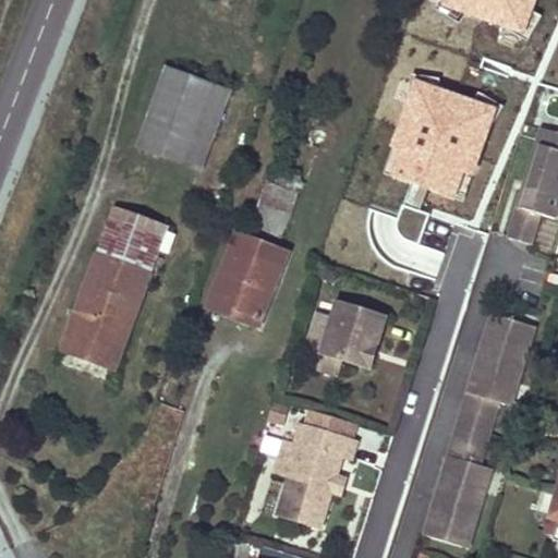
[(441,0),(411,0),(411,1),(438,11),(441,0)]
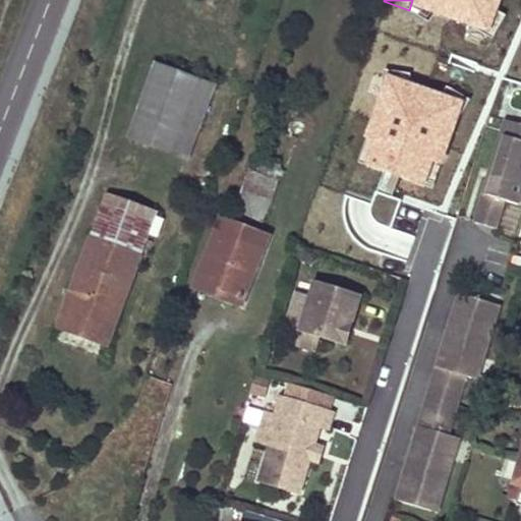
[(156,63),(128,138),(174,155),(201,80),(156,63)]
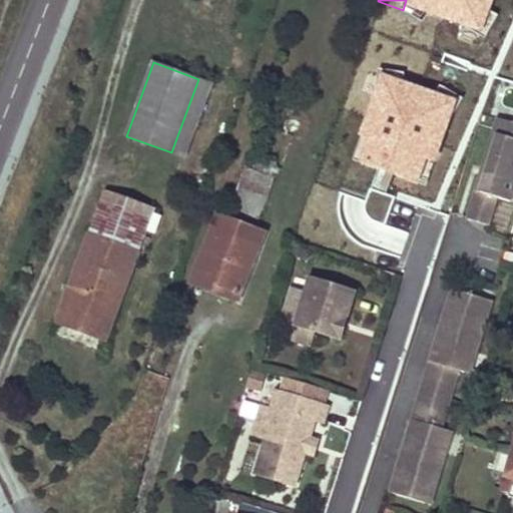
[(211,84),(198,79),(171,152),(185,157),(211,84)]
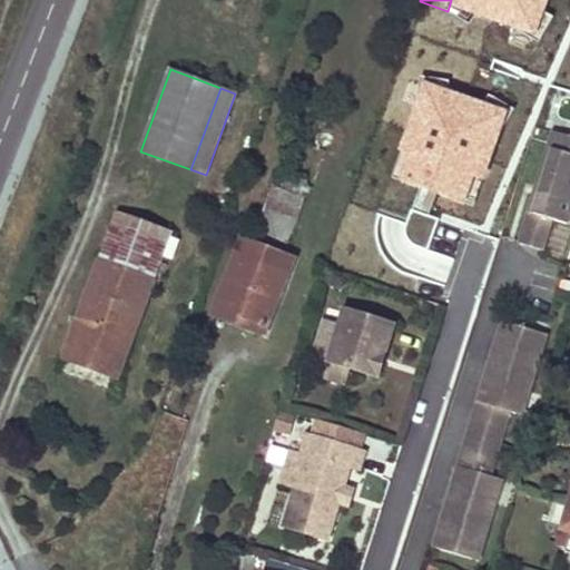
[(569,95),(568,95),(559,114),(569,118),(569,95)]
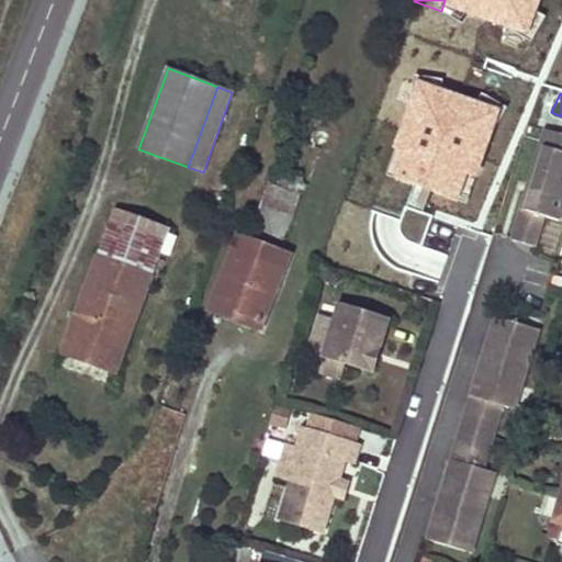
[(459,115),(414,99),(398,145),(409,149),(401,173),(396,188),(437,203),(451,163),(444,159),(447,152),(459,115)]
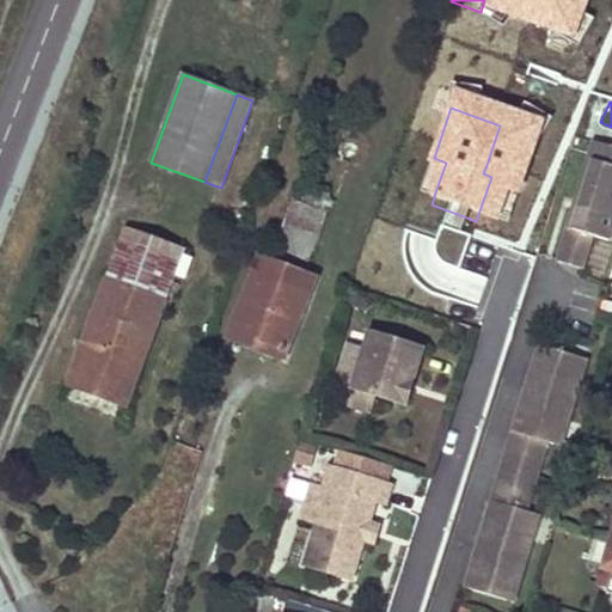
[(611,147),(594,141),(588,161),(594,163),(579,210),(573,209),(557,262),(582,269),(592,236),(609,240),(611,230),(611,147)]
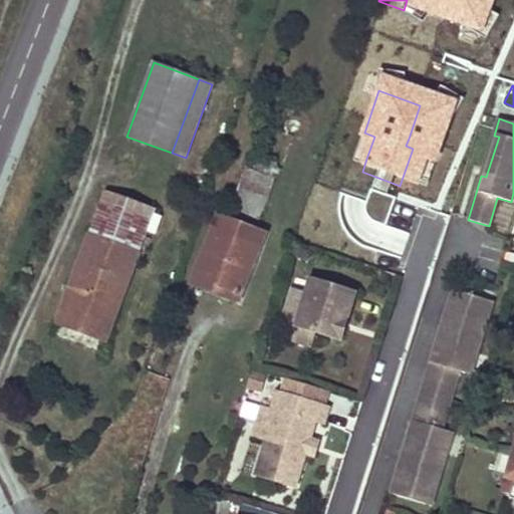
[(364,133),(356,155),(366,159),(374,137),(364,133)]
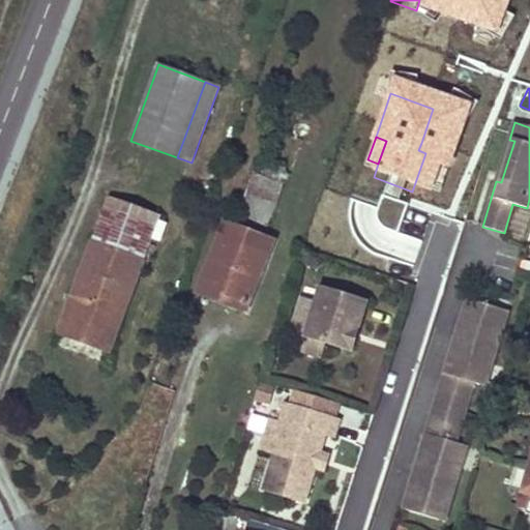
[(496,181),(501,182),(514,141),(509,140),(496,181)]
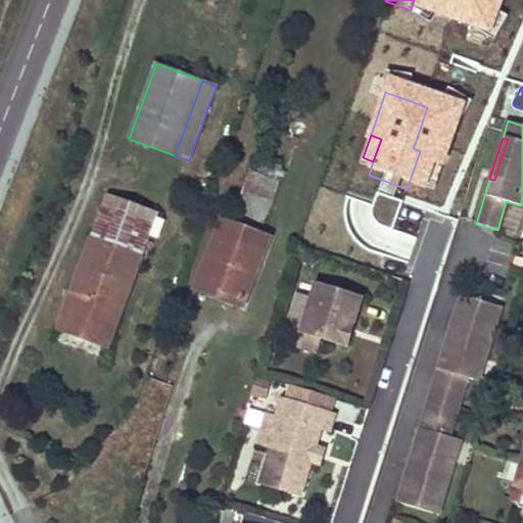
[(420,151),(423,143),(416,141),(413,148),(420,151)]
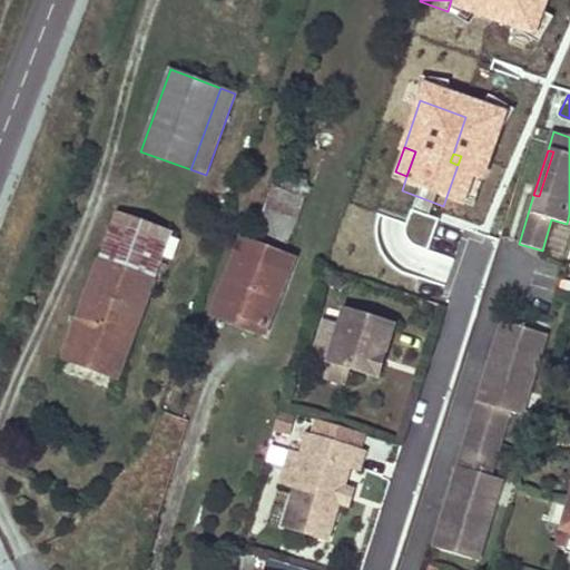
[(306,187),(290,183),(284,198),(271,194),(258,229),(287,245),(296,225),(306,187)]
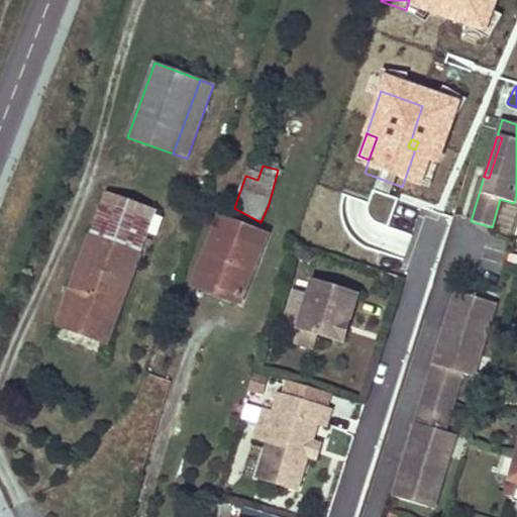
[(107,193),(59,324),(106,341),(147,230),(157,233),(162,218),(152,215),(154,210),(107,193)]
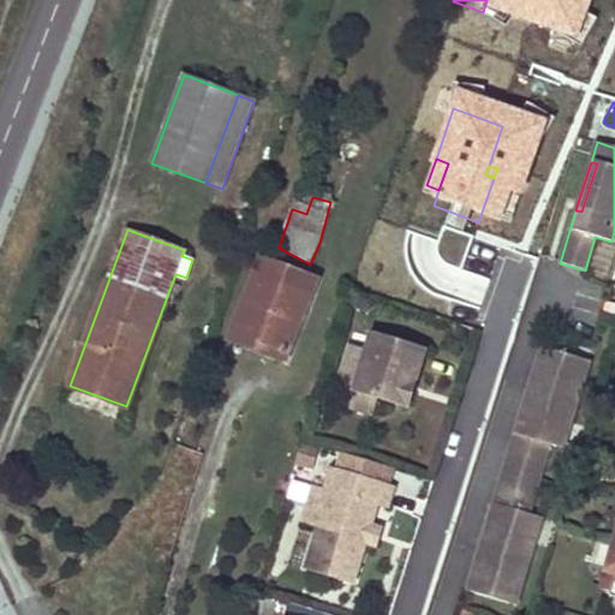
[(261,260),(230,339),(284,359),(316,280),(261,260)]
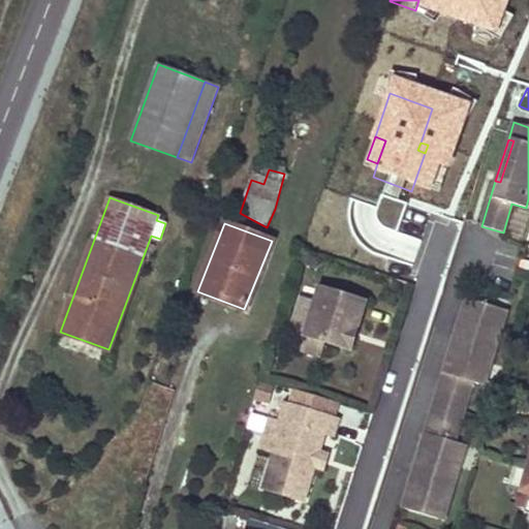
[(299,262),(316,268),(319,258),(303,252),(299,262)]
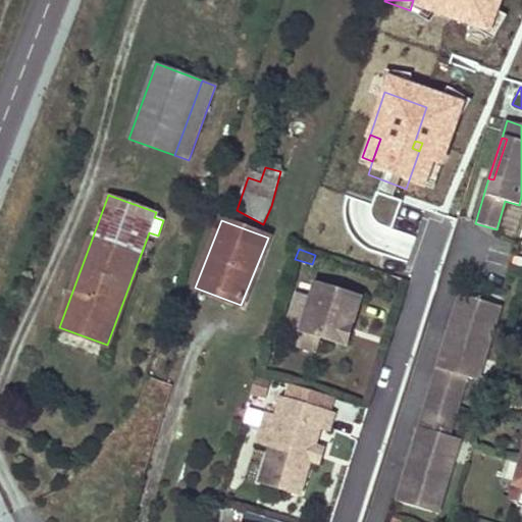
[(359,299),(315,285),(301,331),(320,337),(334,342),(340,323),(351,326),(359,299)]
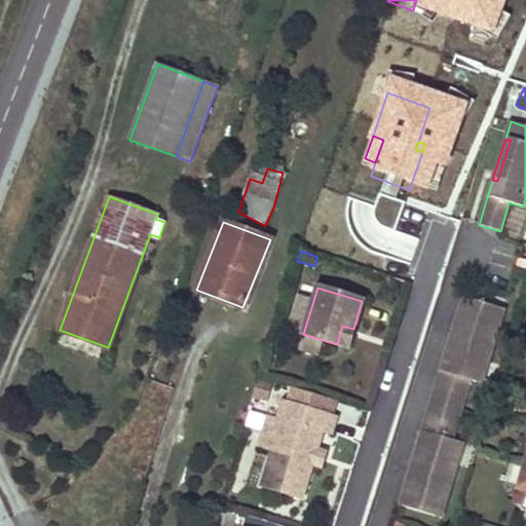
[(499,308),(463,297),(458,314),(463,315),(451,355),(447,353),(437,386),(465,396),(471,380),(477,382),(484,360),(489,361),(497,332),(493,331),(499,308)]
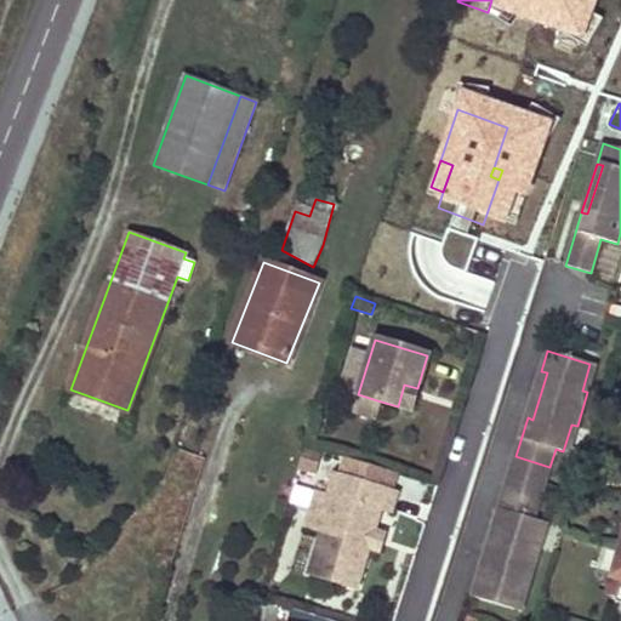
[(582,391),(587,392),(596,366),(590,364),(582,391)]
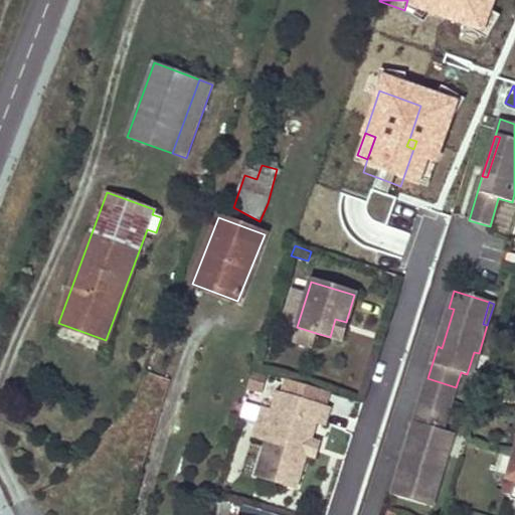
[(438,346),(442,348),(454,309),(449,308),(438,346)]
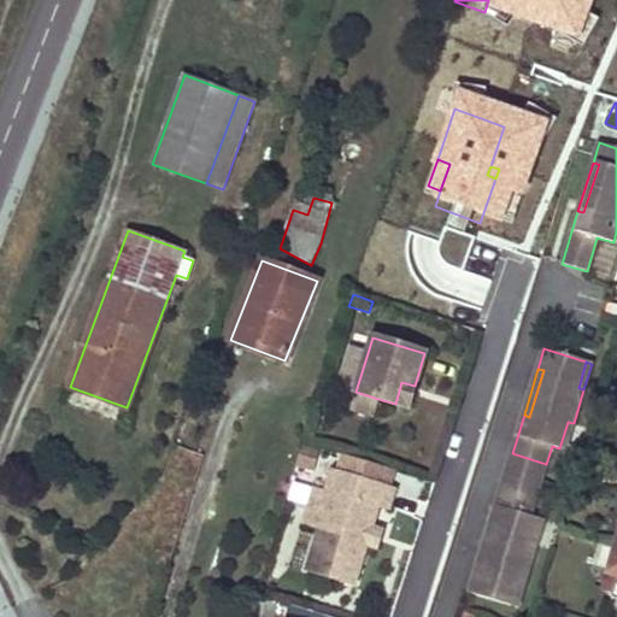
[(407,407),(415,386),(401,382),(395,404),(407,407)]
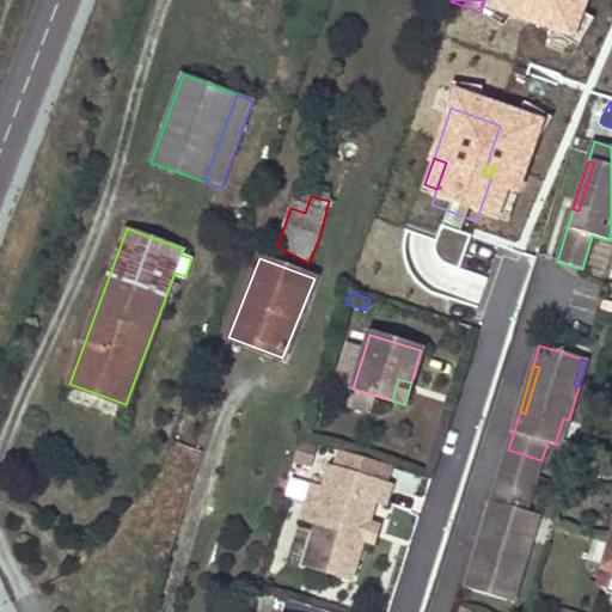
[(375,396),(353,389),(348,405),(371,412),(375,396)]
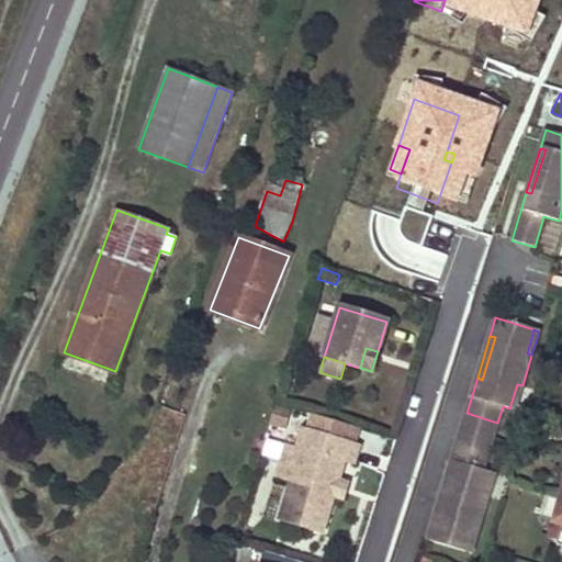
[(509,408),(515,409),(523,385),(517,384),(509,408)]
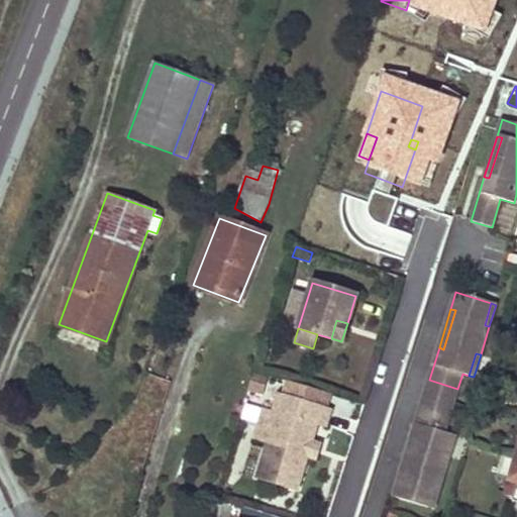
[(249,387),(262,391),(266,377),(253,373),(249,387)]
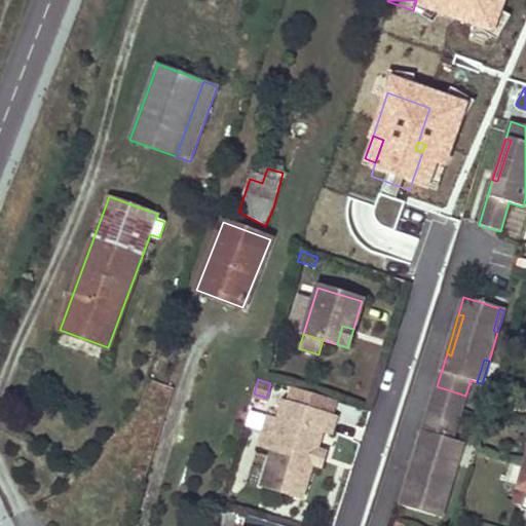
[(428,413),(457,422),(465,396),(437,386),(428,413)]
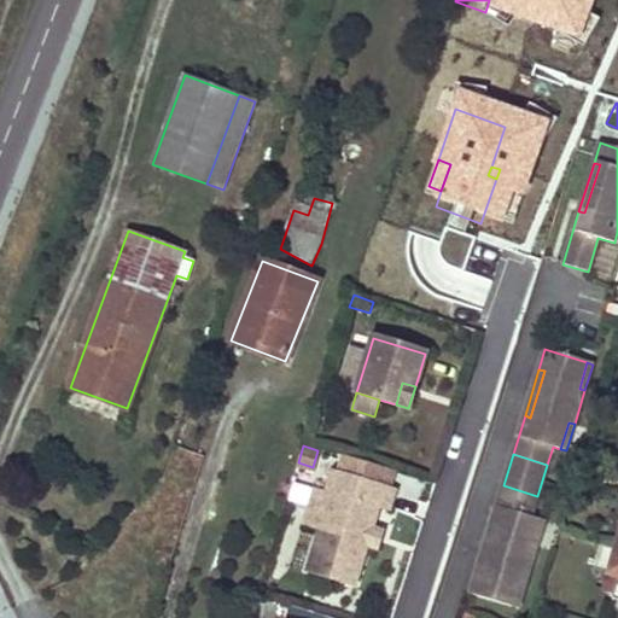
[(314,489),(303,525),(319,530),(307,571),(355,586),(366,549),(371,532),(378,509),(388,512),(394,493),(332,473),(326,493),(314,489)]
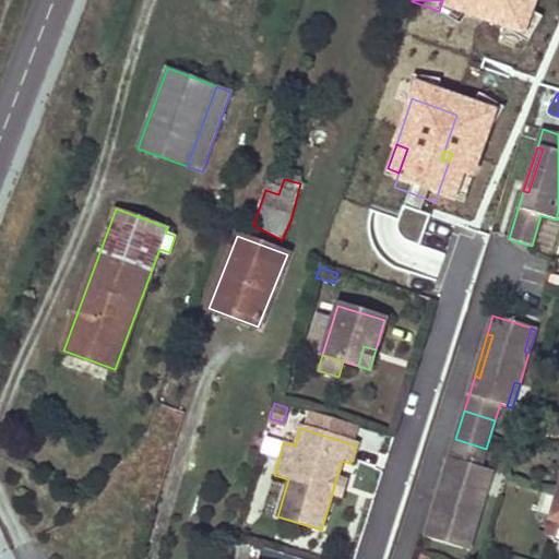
[(430,519),(425,536),(468,550),(485,495),(480,494),(487,470),(480,467),(486,449),(455,439),(444,474),(450,476),(436,521),(430,519)]
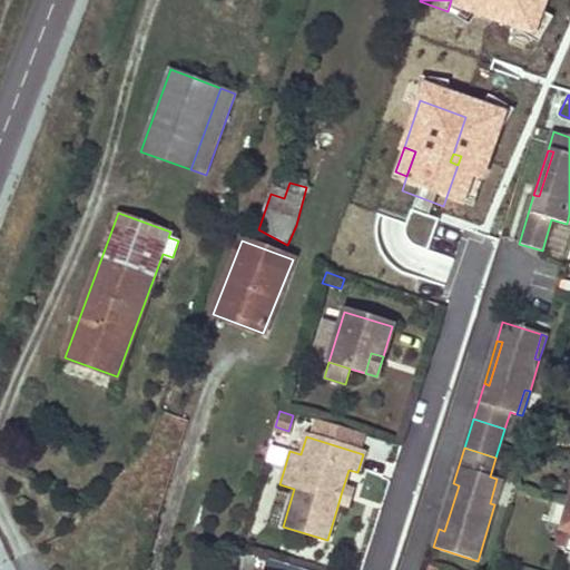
[(490,503),(494,504),(502,481),(497,479),(490,503)]
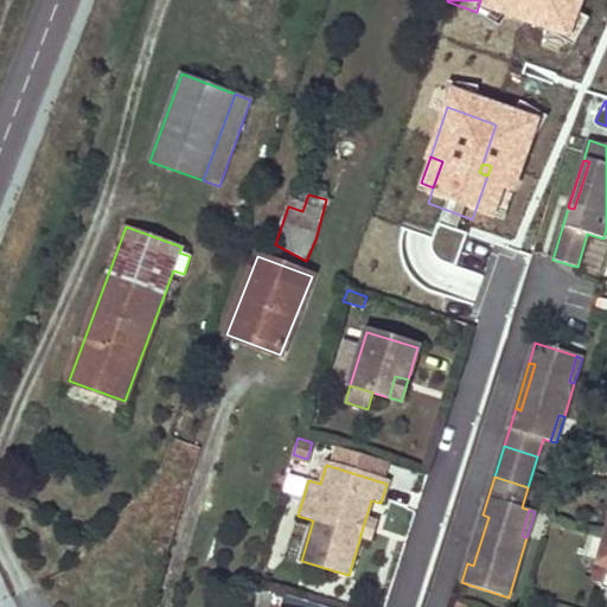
[(467,563),(473,566),(489,517),(483,515),(467,563)]
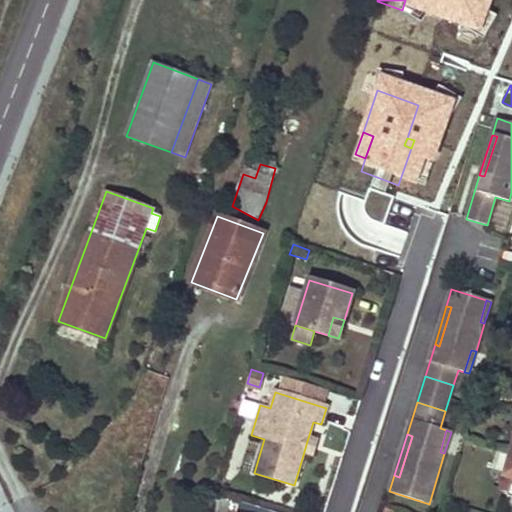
[(315,443),(307,441),(303,455),(311,458),(315,443)]
